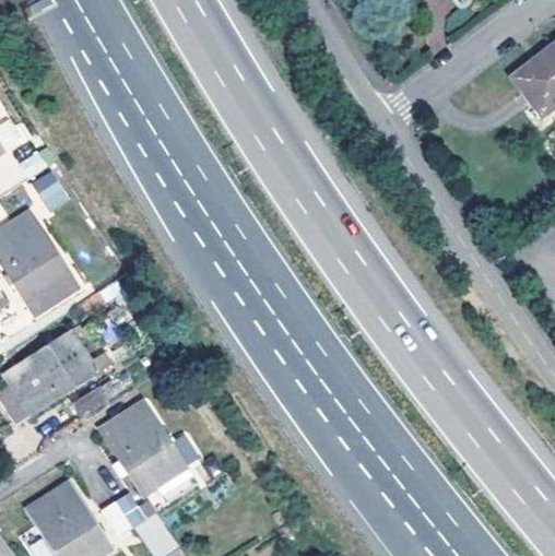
[(545,118),(554,110),(554,47),(516,78),(545,118)]
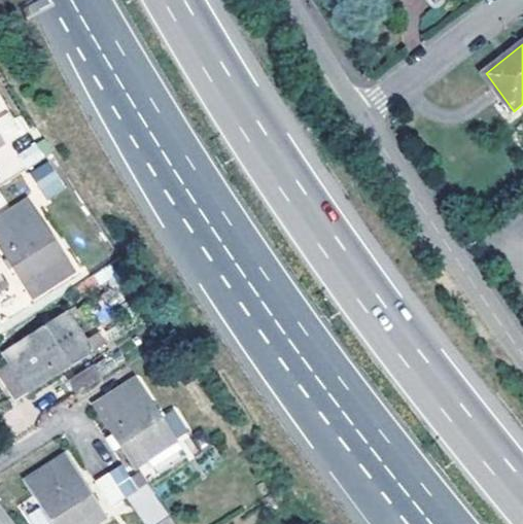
[(31,167),(55,151),(45,136),(21,151),(31,167)]
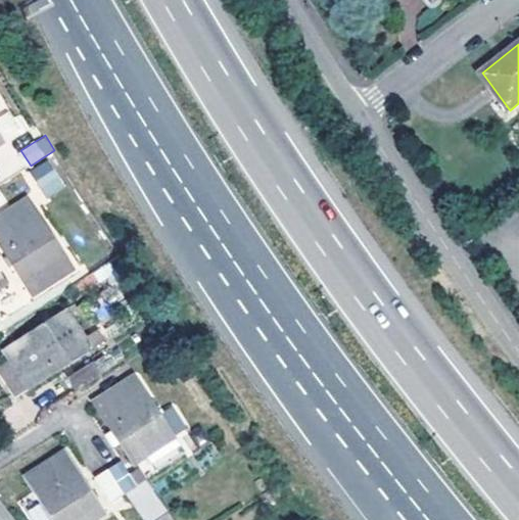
[(40,180),(64,166),(54,150),(31,166),(40,180)]
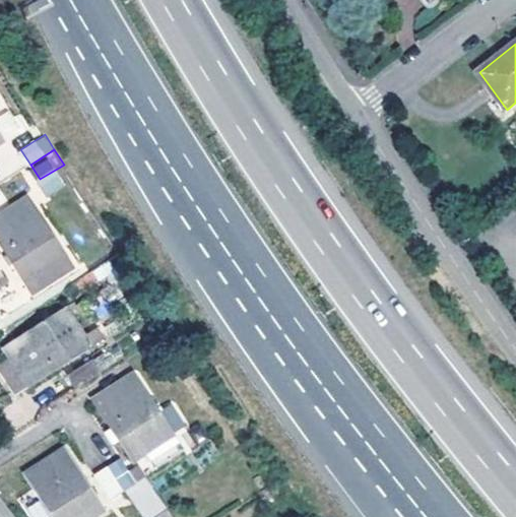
[(29,199),(0,217),(0,238),(29,284),(69,259),(29,199)]
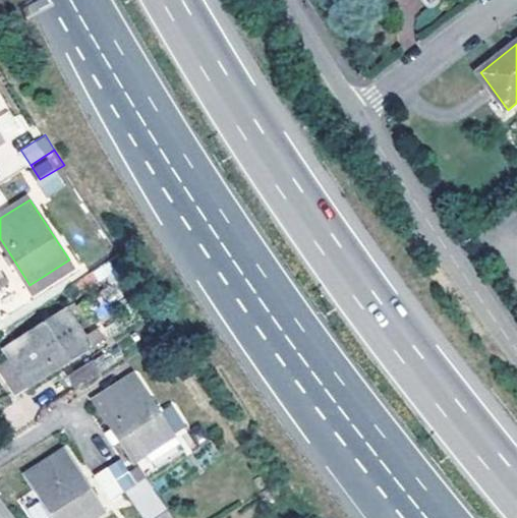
[(15,355),(0,364),(0,366),(18,395),(95,349),(67,305),(8,344),(15,355)]
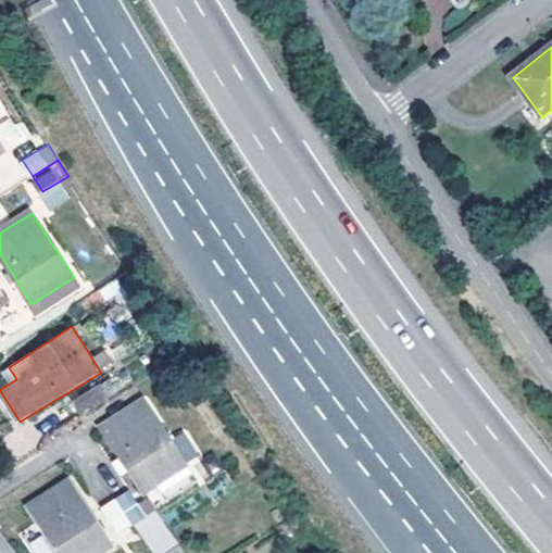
[(100,384),(110,398),(134,382),(124,368),(100,384)]
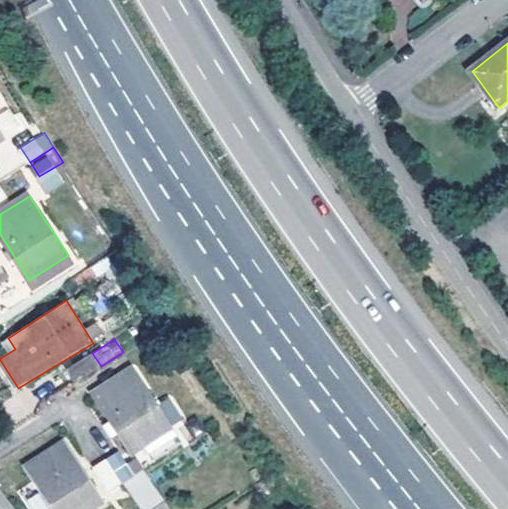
[(67,369),(75,382),(101,366),(92,353),(67,369)]
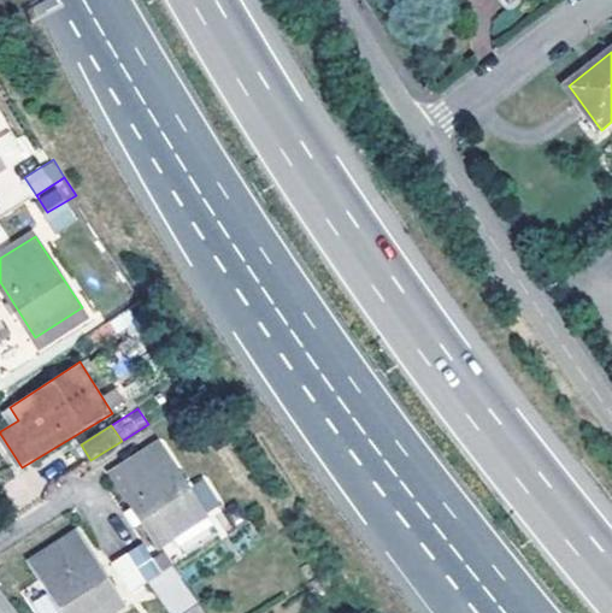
[(164,442),(115,473),(159,543),(209,512),(164,442)]
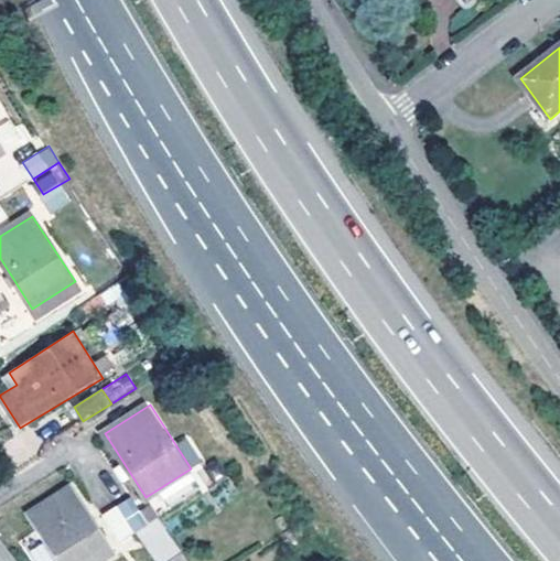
[(160,508),(201,488),(193,474),(153,494),(160,508)]
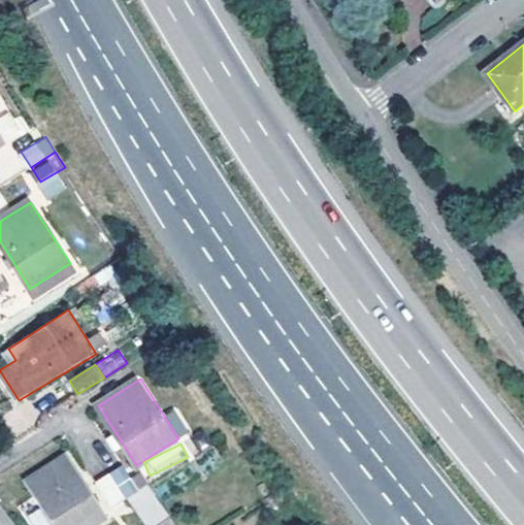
[(67,457),(27,482),(32,491),(53,524),(90,524),(104,516),(67,457)]
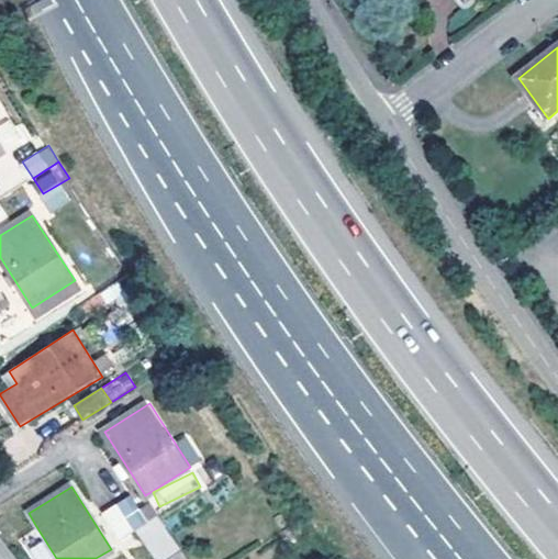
[(129,494),(115,502),(133,529),(146,522),(129,494)]
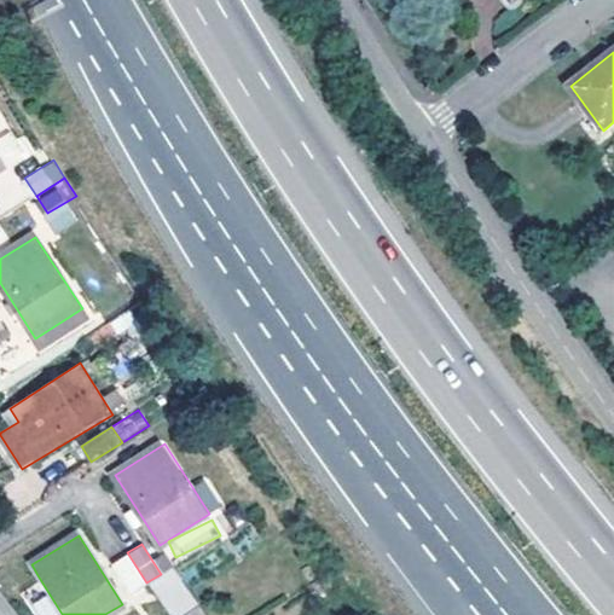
[(127,552),(113,562),(132,592),(146,582),(127,552)]
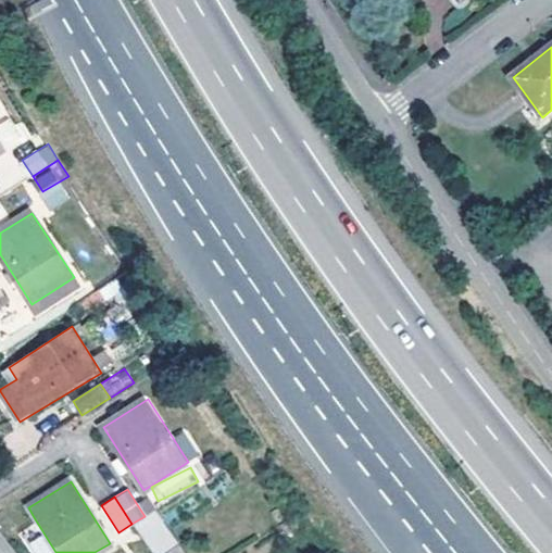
[(151,552),(165,552),(179,545),(160,514),(136,527),(151,552)]
